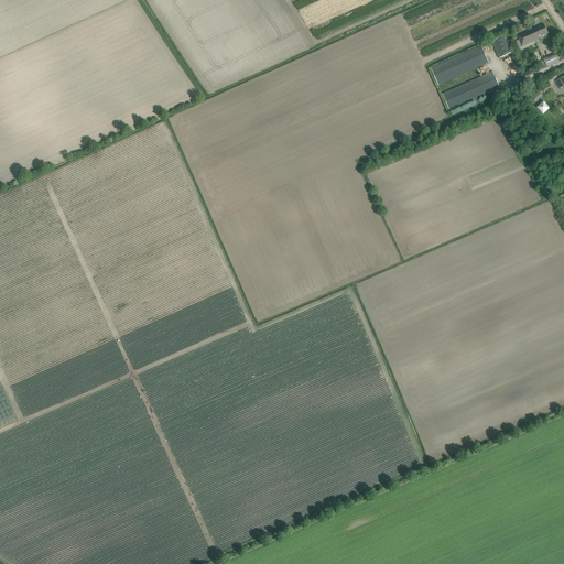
[(542,36),(549,33),(544,25),(539,28),(538,26),(518,36),(519,40),(520,40),(521,42),(520,43),(522,46),(538,40),(543,38),(542,36)]
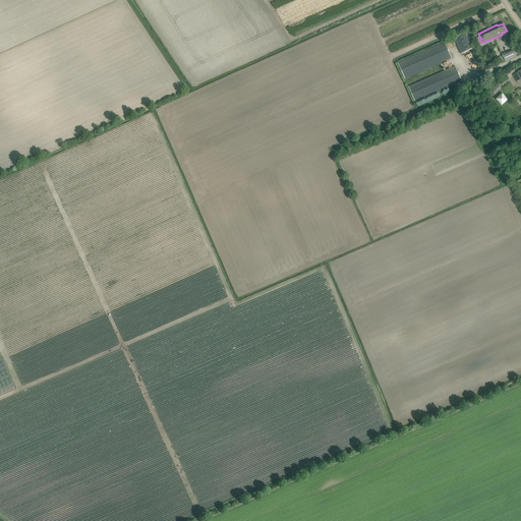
[(472,49),(465,33),(454,38),(461,54),(472,49)]
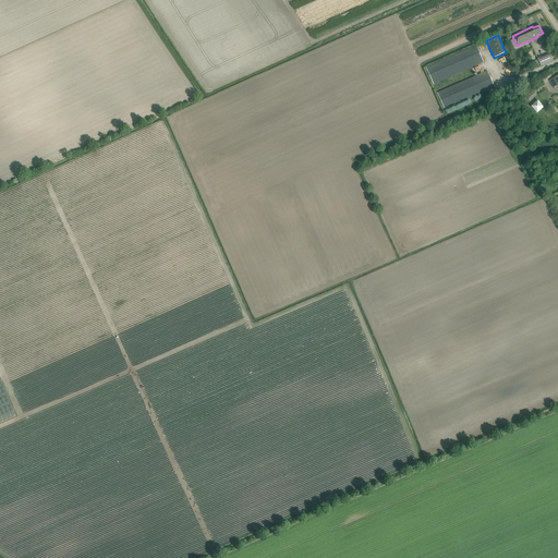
[(434,83),(482,62),(483,64),(485,64),(484,61),(476,45),(426,67),(434,83)]
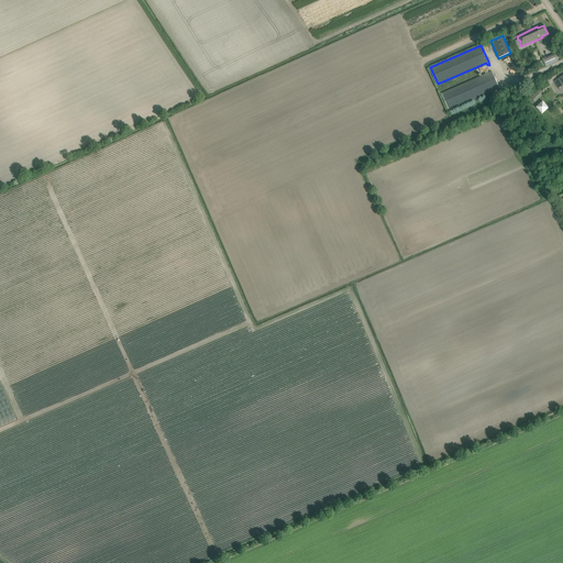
[(555,55),(543,61),(545,66),(558,61),(555,55)]
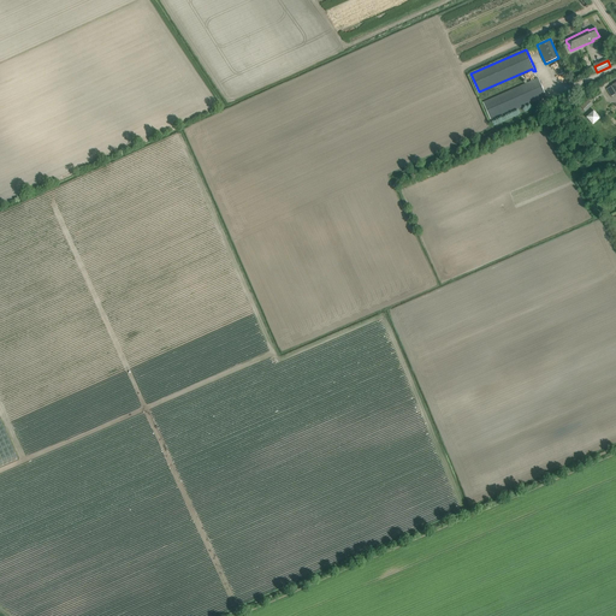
[(491,119),(546,95),(538,77),(537,75),(535,76),(537,78),(483,101),(491,119)]
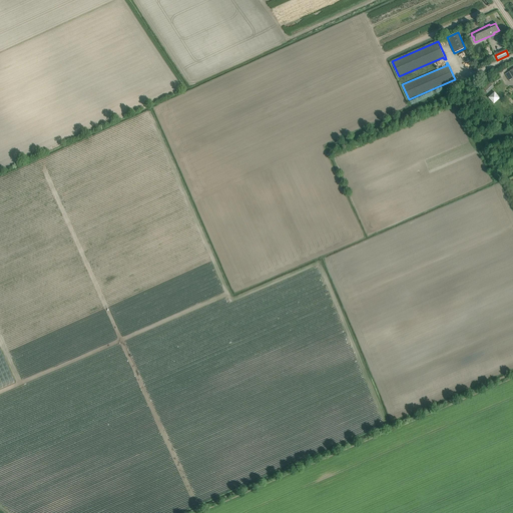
[(490,83),(483,89),(487,92),(487,93),(494,87),(490,83)]
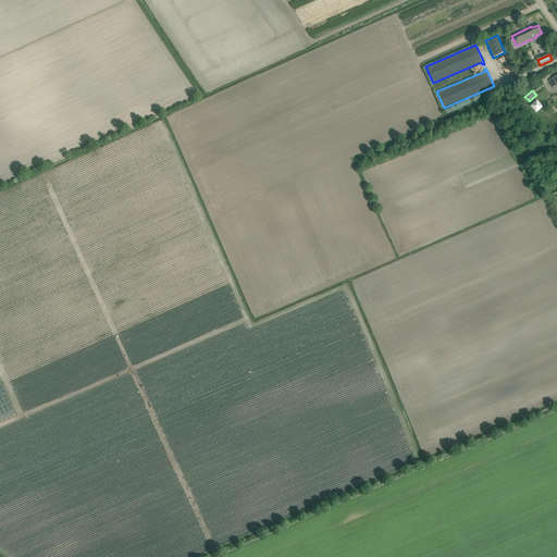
[(537,99),(530,106),(536,113),(544,107),(537,99)]
